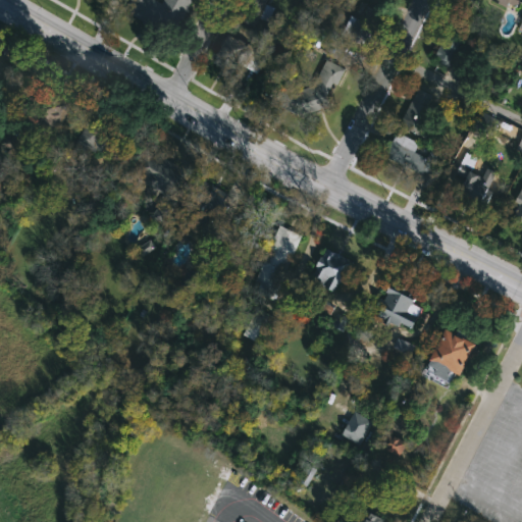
[(151,0),(151,1),(163,5),(164,0),(189,0),(178,31),(126,12),(131,0),(151,0)]
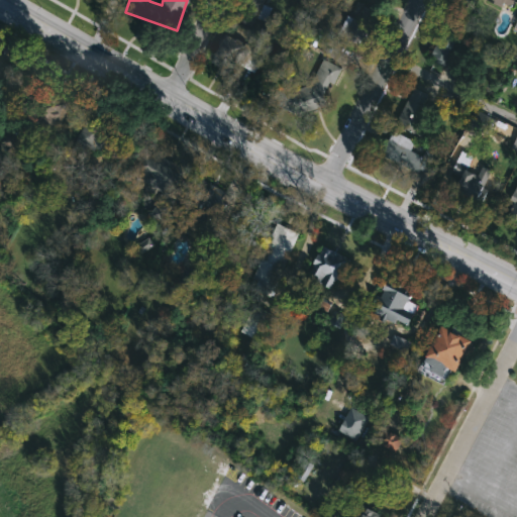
[(513,0),(509,8),(492,0),(513,0)]
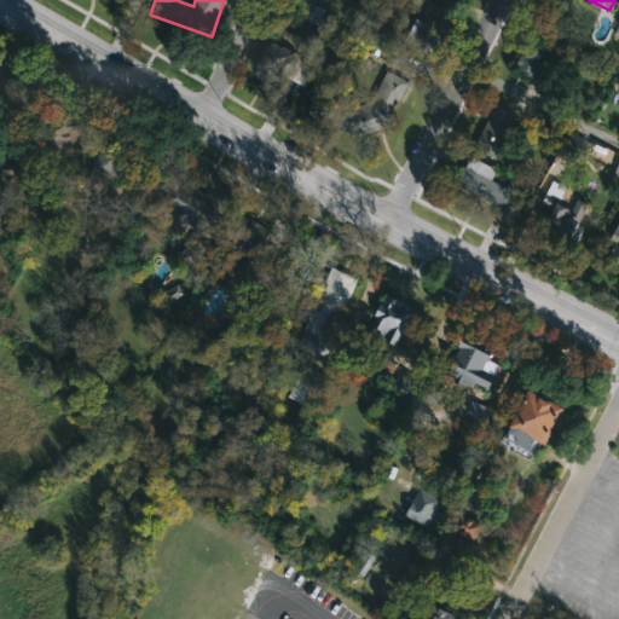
[(301,23),(287,25),(284,4),(299,3),(301,23)]
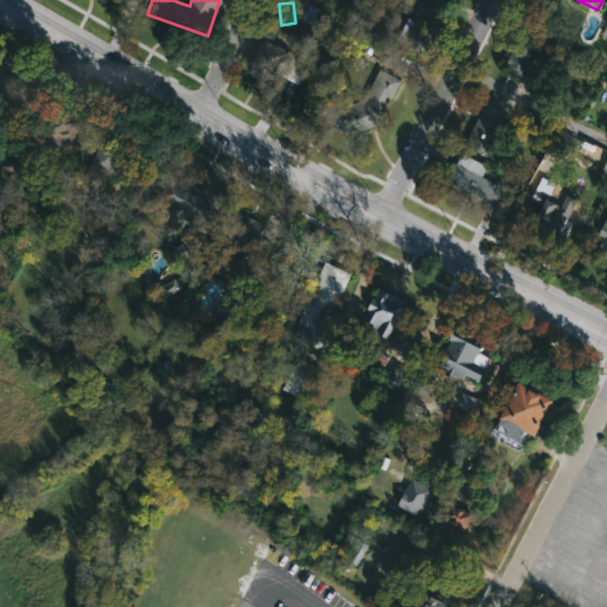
[(421,56),(402,44),(420,14),(439,26),(421,56)]
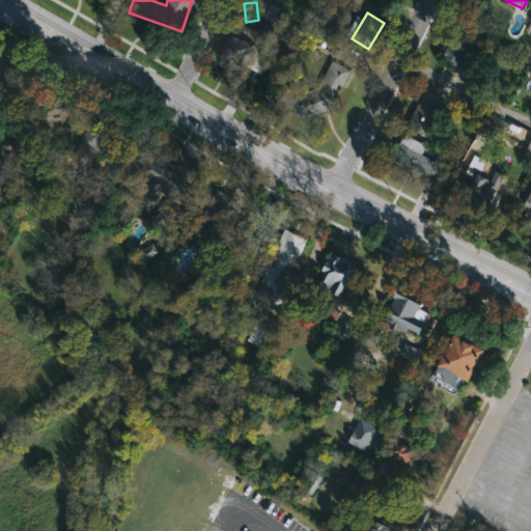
[(248,66),(220,57),(226,36),(255,46),(248,66)]
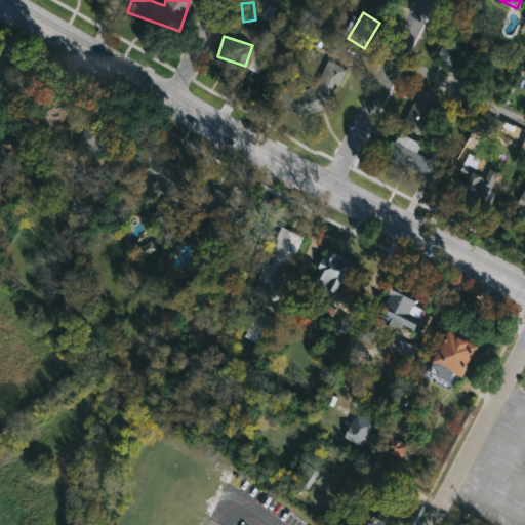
[(453,71),(435,62),(447,37),(465,45),(453,71)]
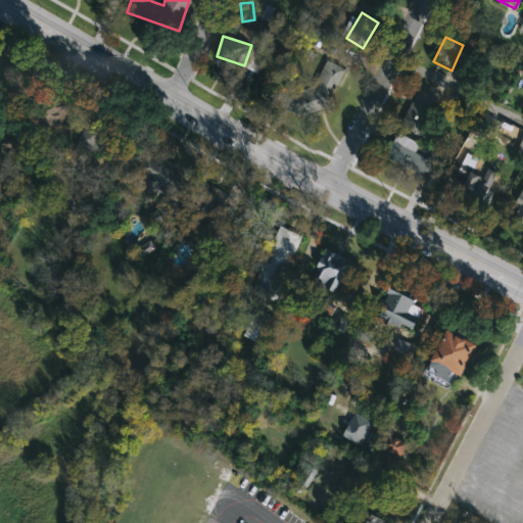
[(0,87),(0,56),(14,66),(0,87)]
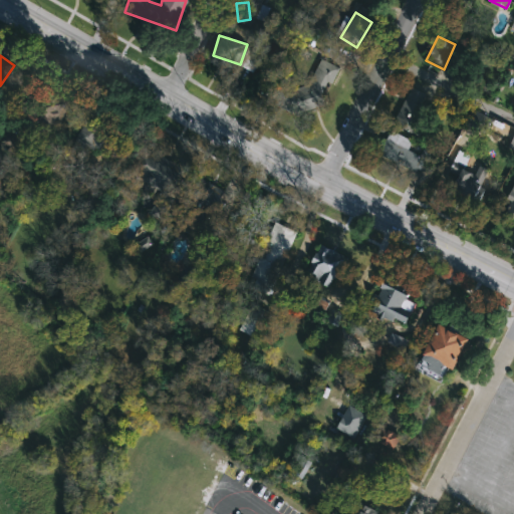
[(277,82),(303,93),(318,59),(337,67),(315,118),(270,98),(277,82)]
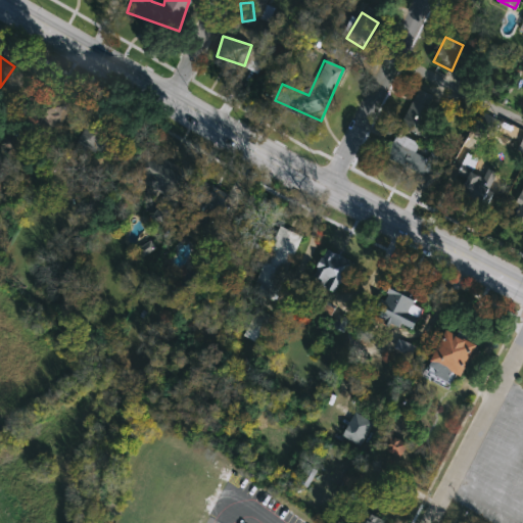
[(438,99),(421,136),(400,126),(418,89),(438,99)]
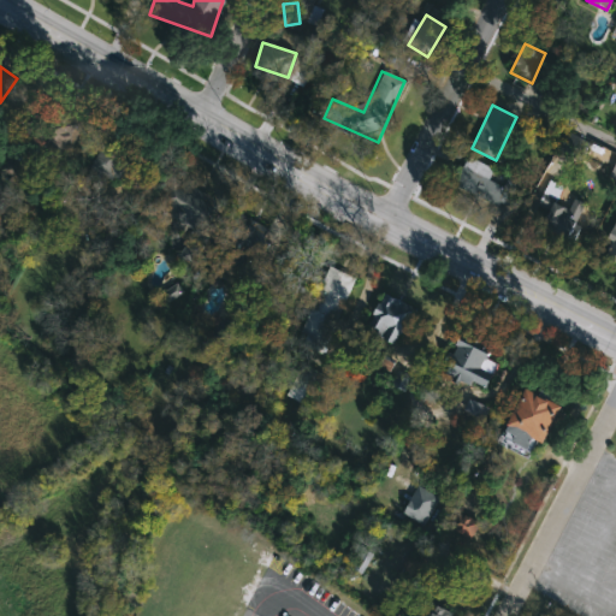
[(117,183),(95,171),(111,142),(132,155),(117,183)]
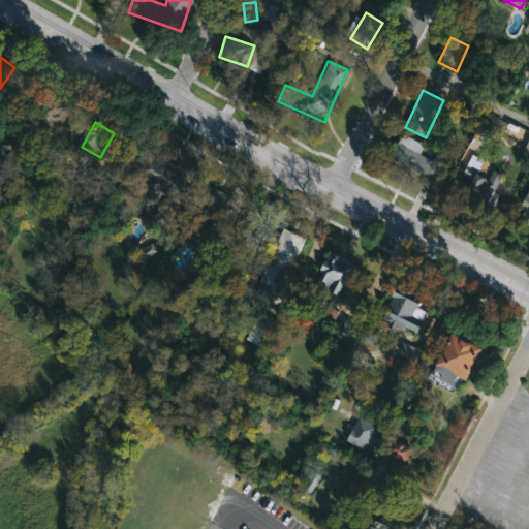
[(436,181),(389,159),(399,135),(425,146),(419,155),(432,161),(436,153),(445,158),(436,181)]
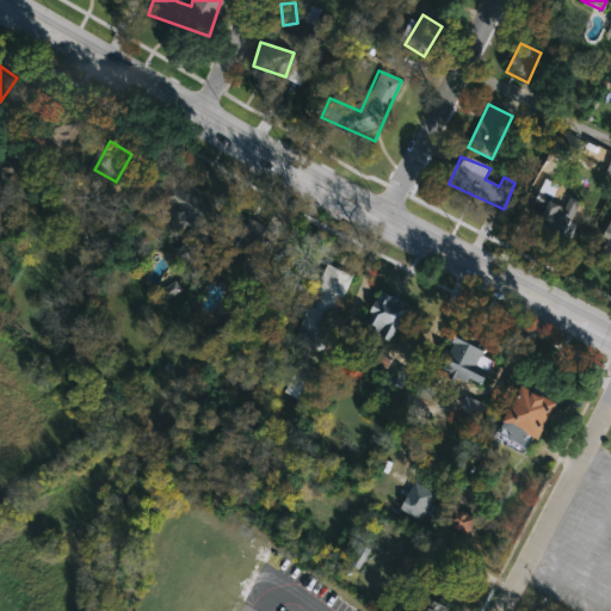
[(152,209),(173,172),(223,202),(202,239),(152,209)]
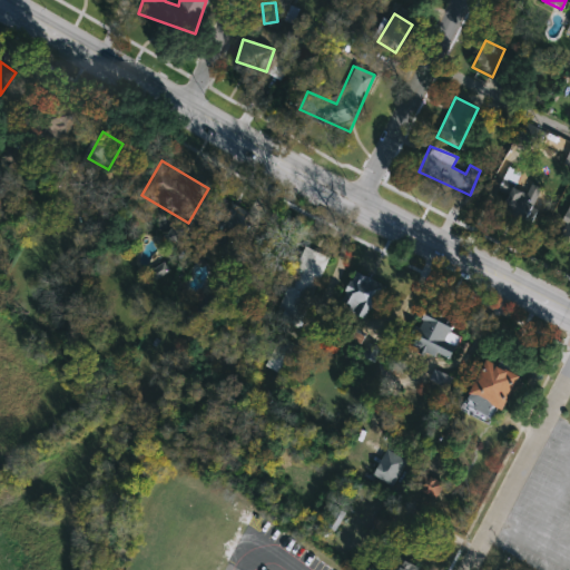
[(524,194),(531,183),(543,190),(526,222),(500,208),(511,187),(524,194)]
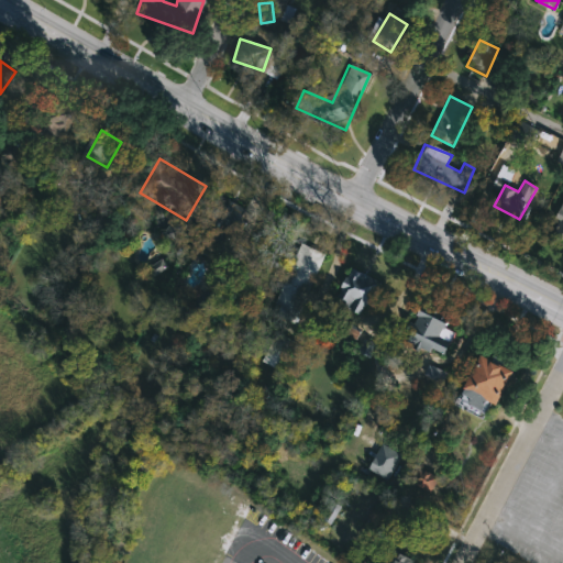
[(197,233),(214,195),(245,209),(228,247),(197,233)]
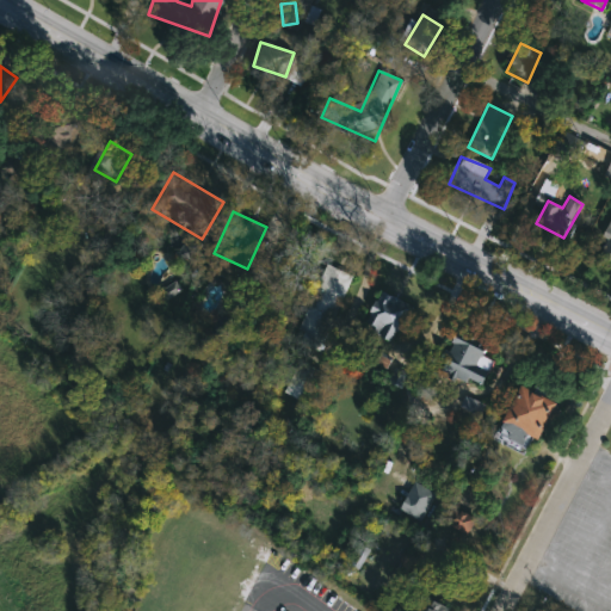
[(610,258),(597,252),(610,220),(610,258)]
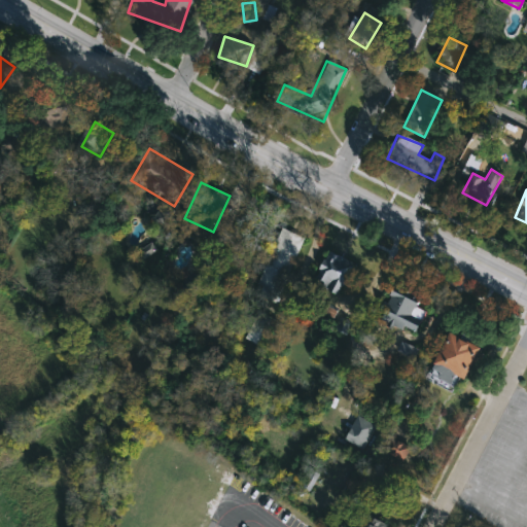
[(303,237),(278,305),(254,296),(278,229),(303,237)]
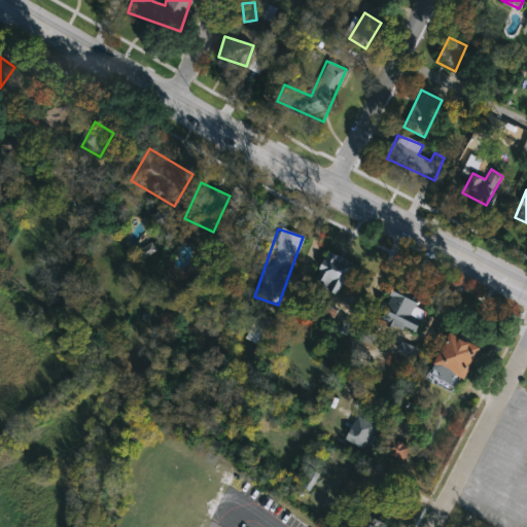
[(338,294),(312,285),(324,254),(362,269),(352,294),(340,289),(338,294)]
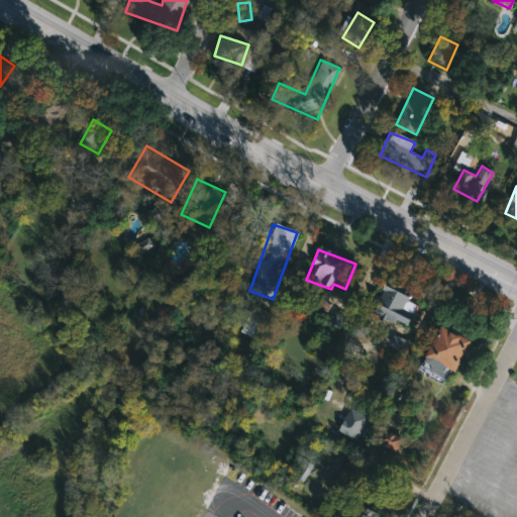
[(419,303),(408,326),(374,309),(385,287),(419,303)]
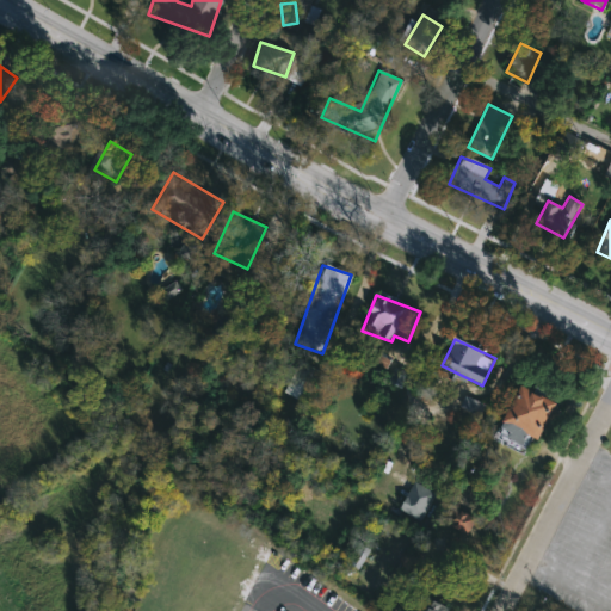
[(535,439),(499,421),(518,386),(553,405),(535,439)]
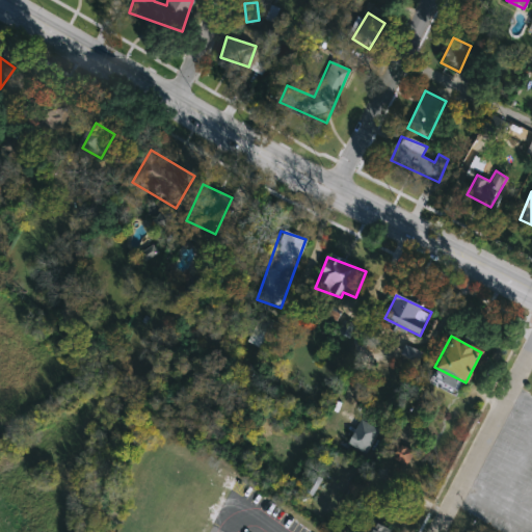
[(354,531),(365,516),(389,531),(354,531)]
